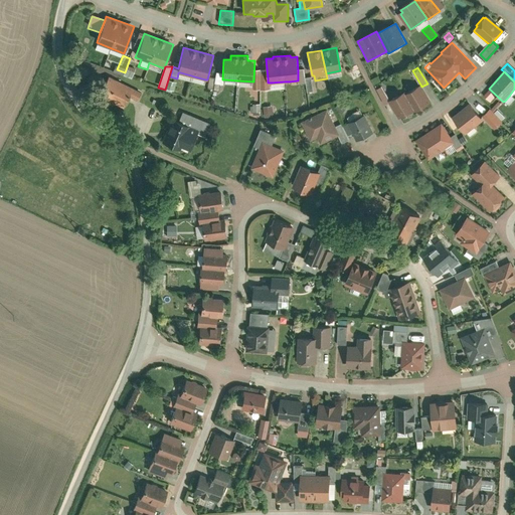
[(191,75),(180,72),(178,78),(189,81),(191,75)]
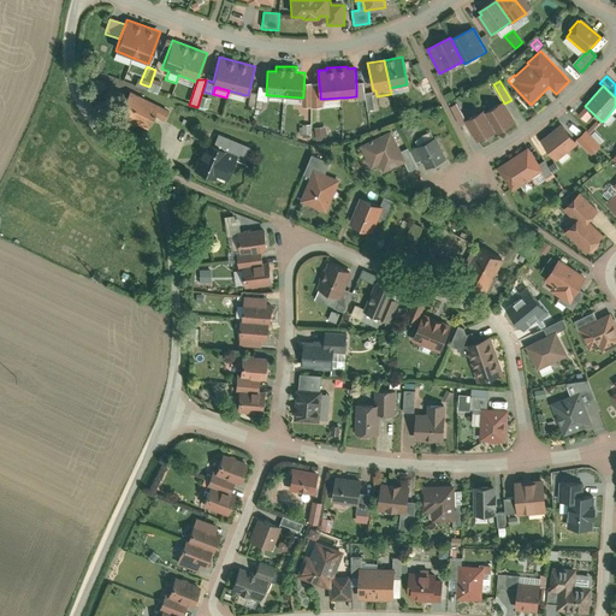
[(258,88),(258,94),(255,107),(255,110),(262,111),(266,89),(258,88)]
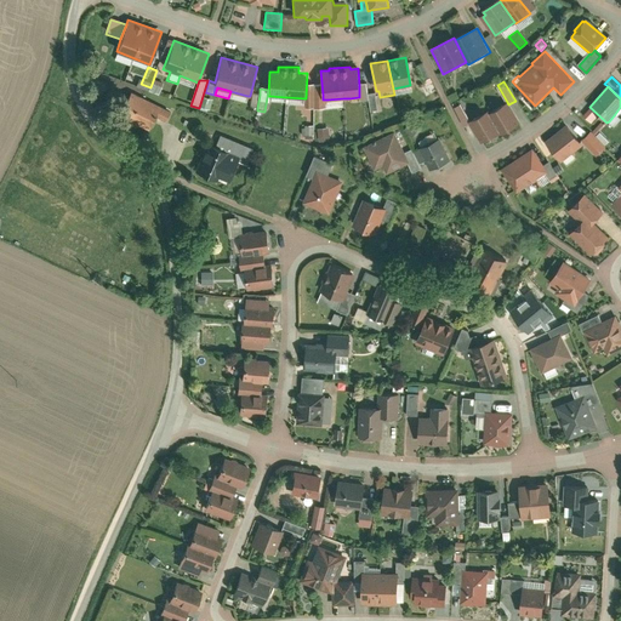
[(248,96),(234,92),(232,98),(245,102),(248,96)]
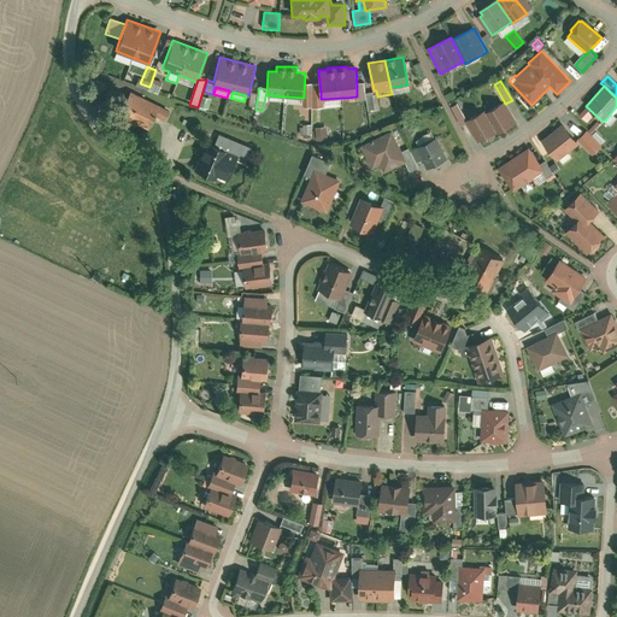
[(169,110),(129,93),(121,111),(151,124),(154,116),(164,119),(169,110)]
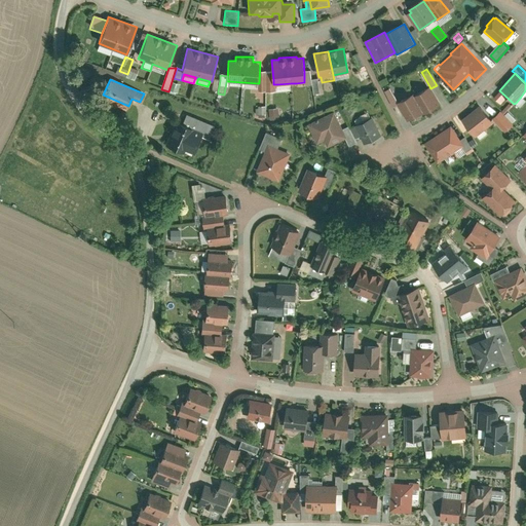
[(414,96),(423,112),(424,114),(440,105),(430,88),(429,86),(414,96)]
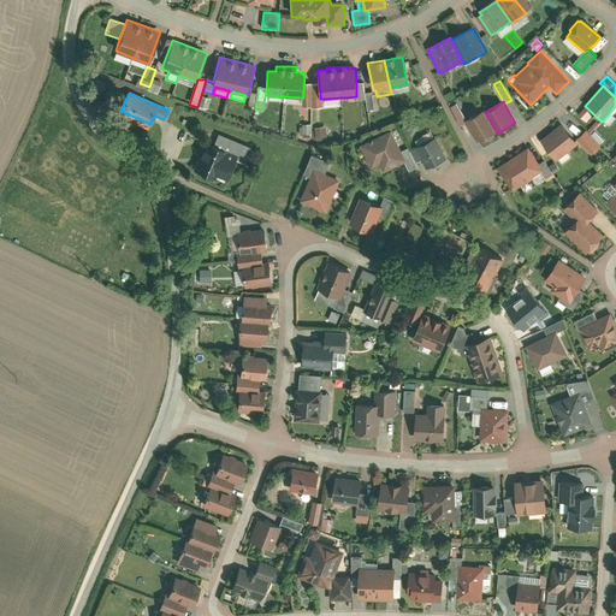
[(465,122),(467,119),(456,102),(448,108),(458,126),(466,123),(465,122)]
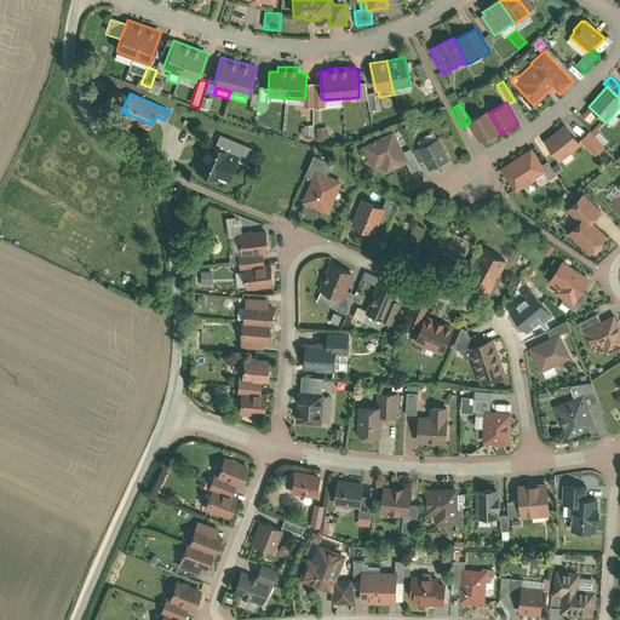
[(470,120),(468,122),(469,124),(480,143),(499,132),(488,113),(487,110),(470,120)]
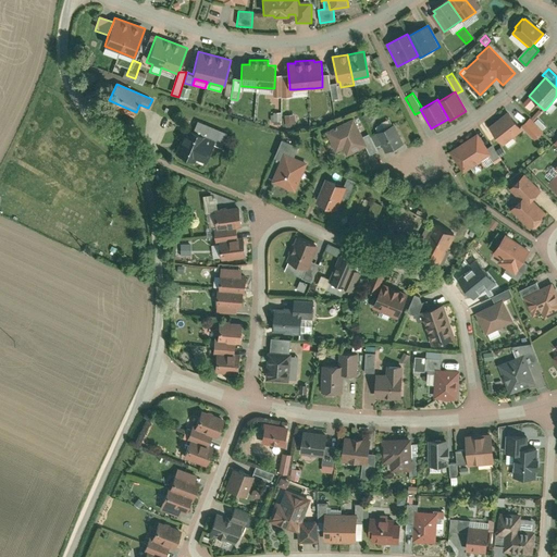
[(556,107),(552,102),(546,109),(545,110),(551,115),(556,107)]
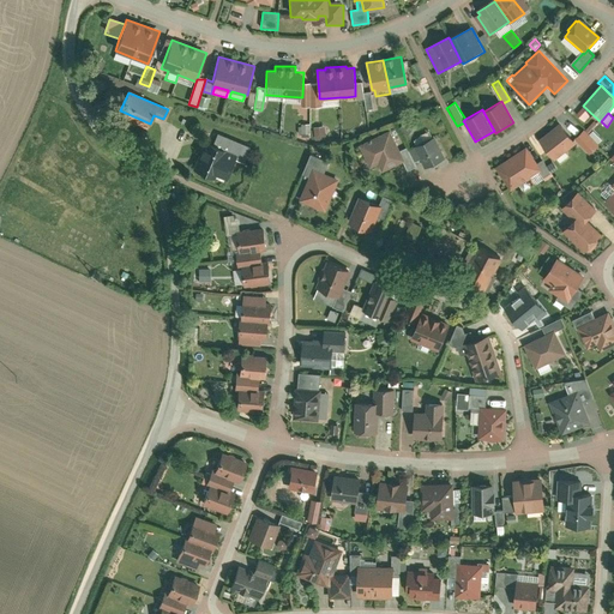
[(198,121),(188,118),(185,127),(193,131),(198,121)]
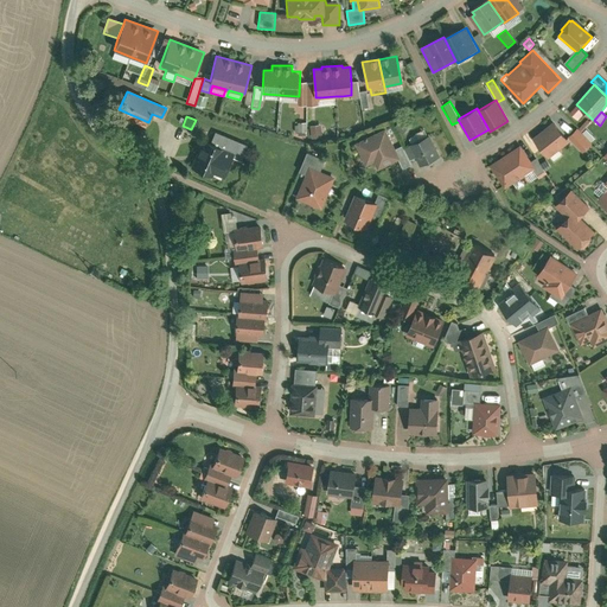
[(588,120),(580,128),(586,134),(594,126),(588,120)]
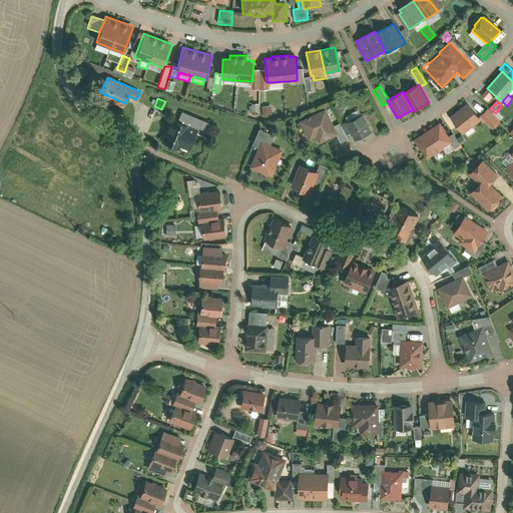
[(339,102),(334,108),(341,113),(346,107),(339,102)]
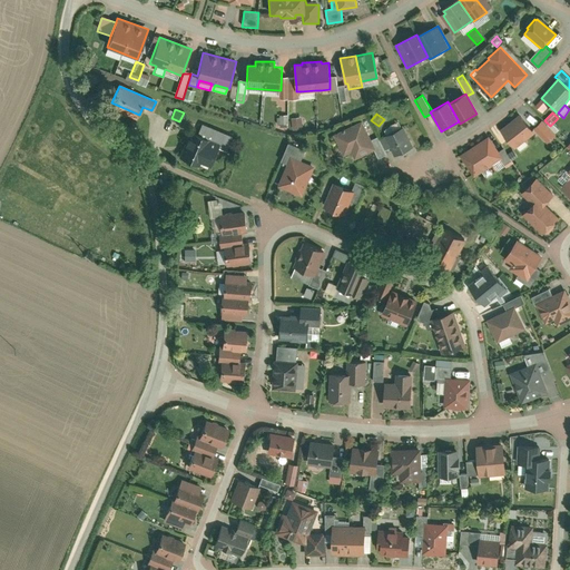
[(521,116),(501,131),(516,149),(536,134),(521,116)]
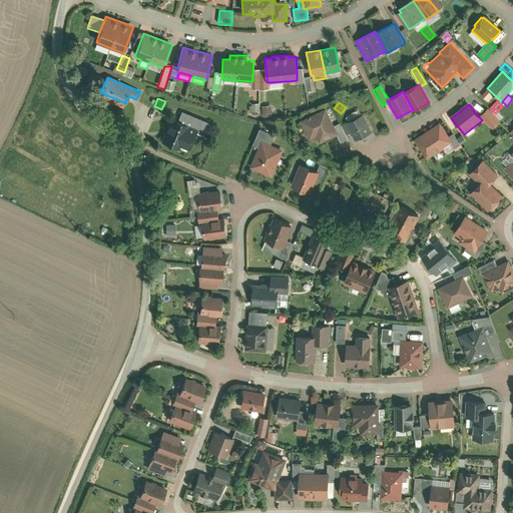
[(272,105),(263,106),(264,118),(273,117),(272,105)]
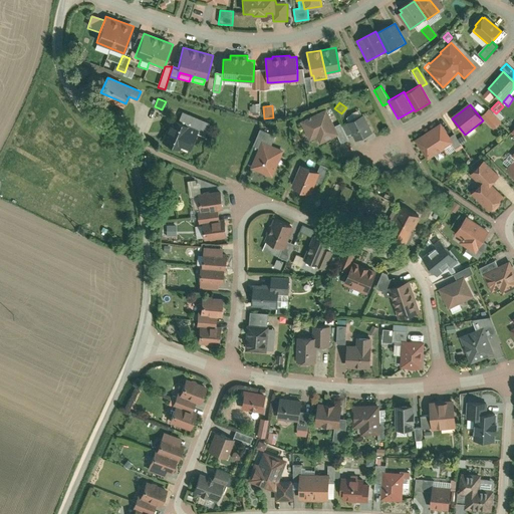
[(327,108),(300,120),(310,142),(316,139),(319,145),(337,137),(339,136),(336,129),(327,108)]
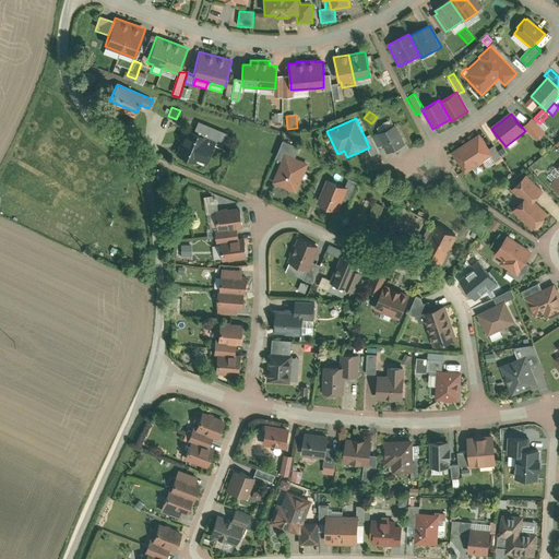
[(532,118),(523,127),(537,142),(546,133),(532,118)]
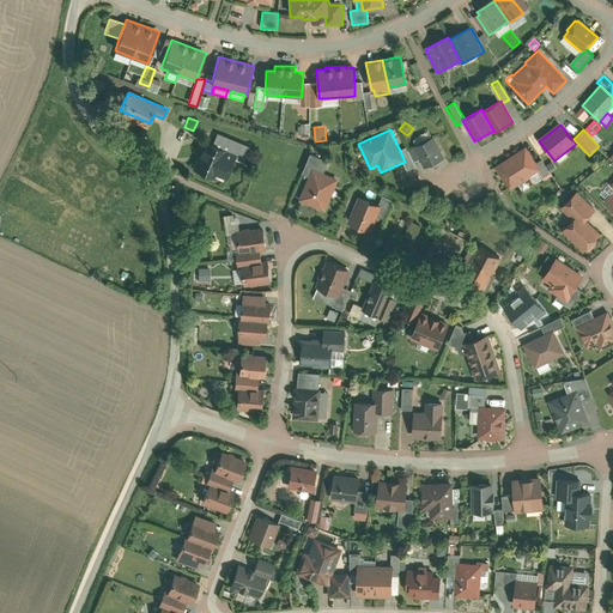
[(217,135),(212,146),(223,151),(220,157),(234,163),(242,164),(248,149),(217,135)]
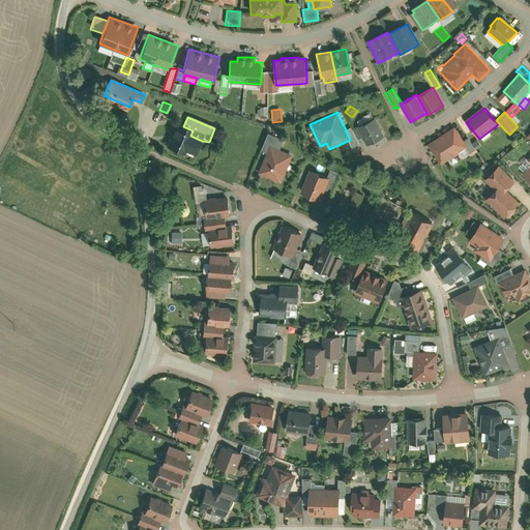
[(375,117),(357,126),(366,145),(385,137),(375,117)]
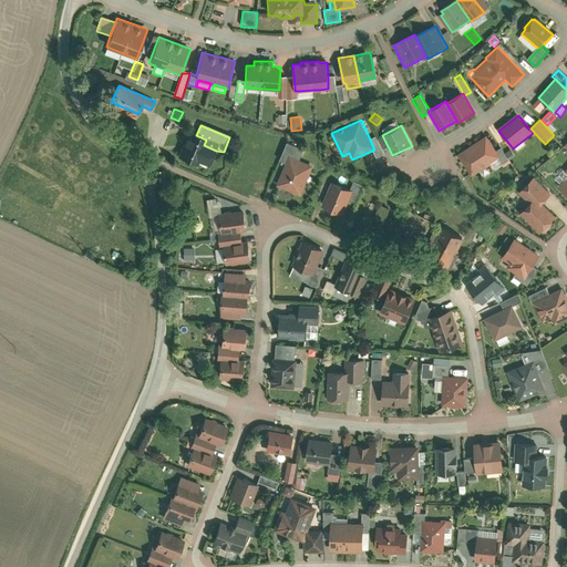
[(196,135),(191,132),(178,156),(195,164),(197,158),(200,161),(208,164),(209,164),(216,151),(204,145),(206,140),(196,135)]
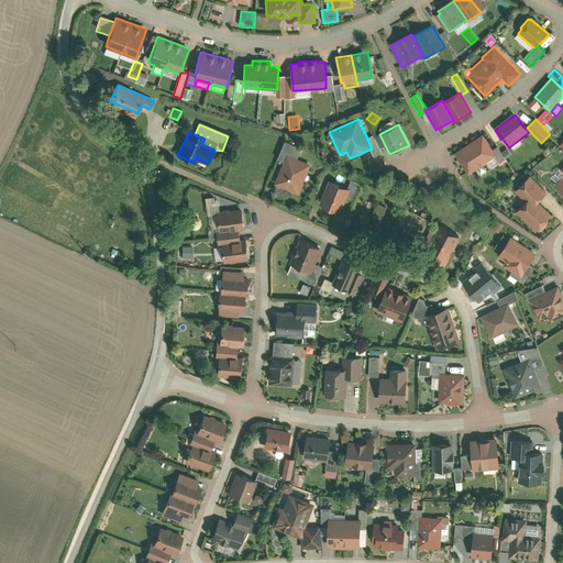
[(484,136),(455,155),(468,176),(495,158),(497,157),(484,136)]
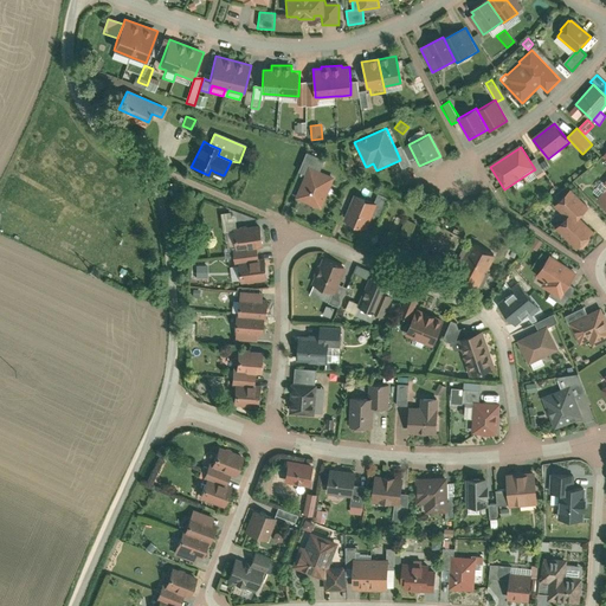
[(404,148),(397,152),(400,160),(398,161),(403,169),(412,166),(404,148)]
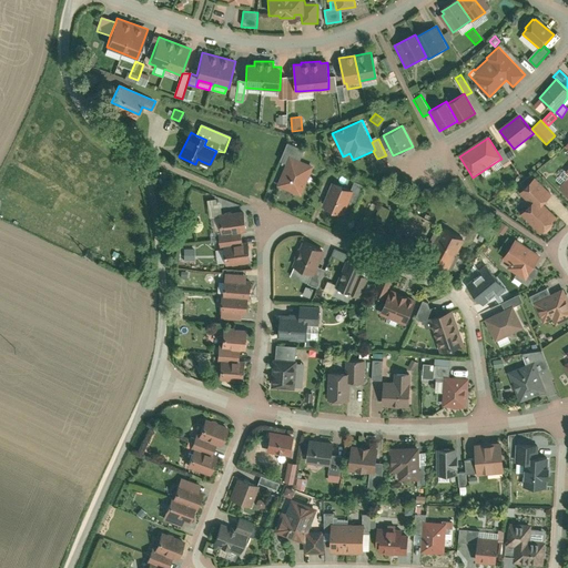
[(281,162),(286,164),(290,156),(301,161),(305,150),(288,143),(281,162)]
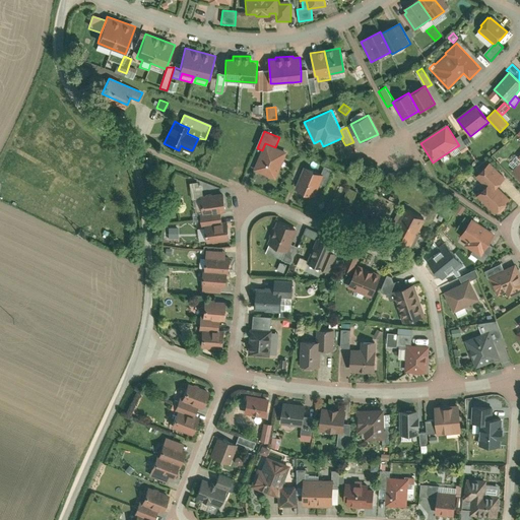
[(459,145),(457,146),(461,151),(467,147),(464,142),(459,145)]
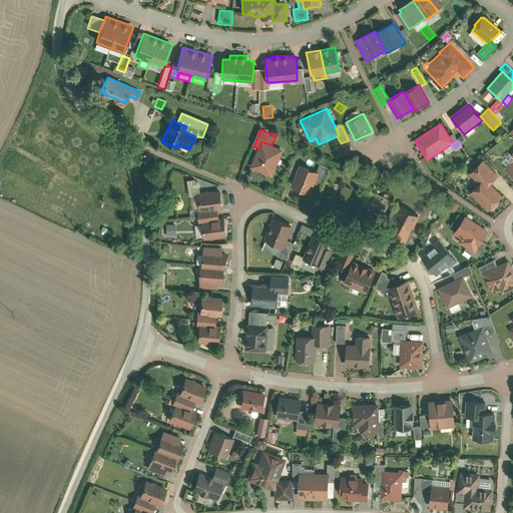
[(272,145),(262,141),(259,148),(250,168),(273,177),(284,149),(272,145)]
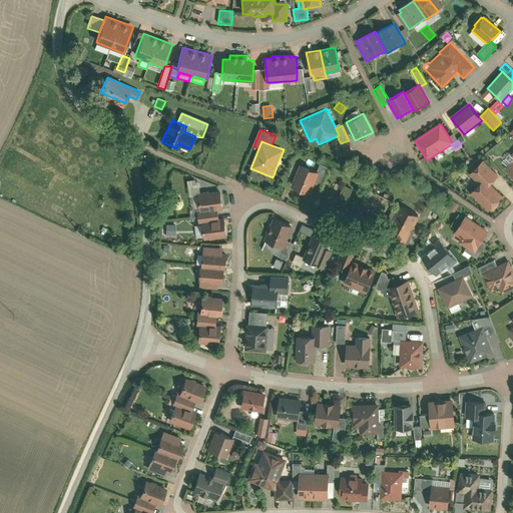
[(479,184),(470,193),(488,211),(503,196),(491,184),(499,176),(483,160),(469,174),(479,184)]
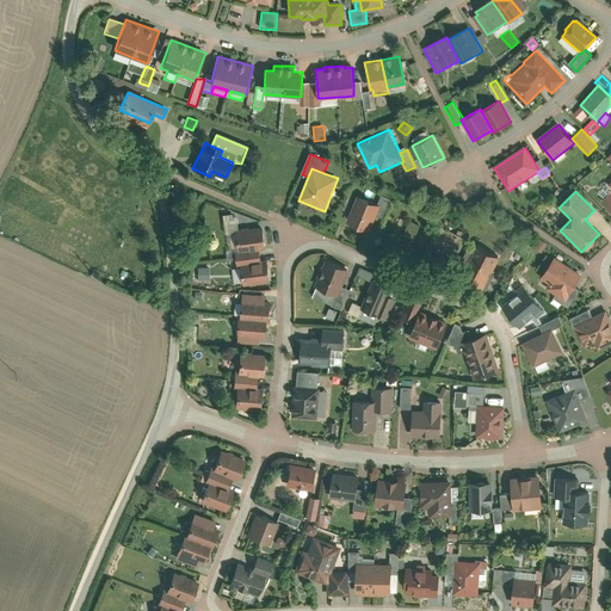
[(381,205),(376,216),(382,218),(392,198),(378,193),(374,203),(381,205)]
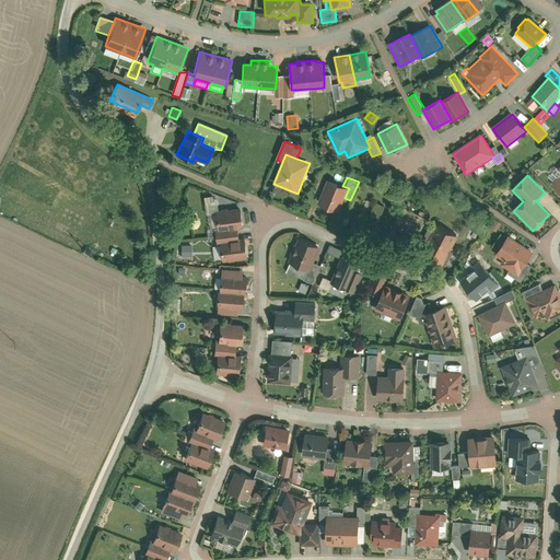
[(327,179),(317,203),(338,212),(345,198),(349,188),(342,186),(327,179)]
